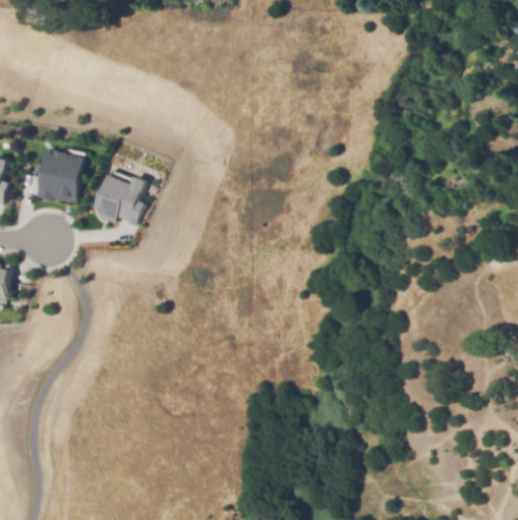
[(83,157),(73,200),(53,195),(52,203),(35,198),(45,156),(52,158),(53,156),(63,158),(65,153),(83,157)]
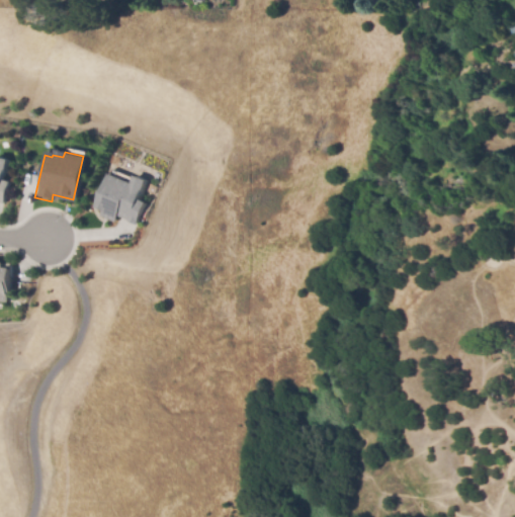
[(0,202),(2,203),(8,180),(1,179),(6,158),(0,157),(0,202)]
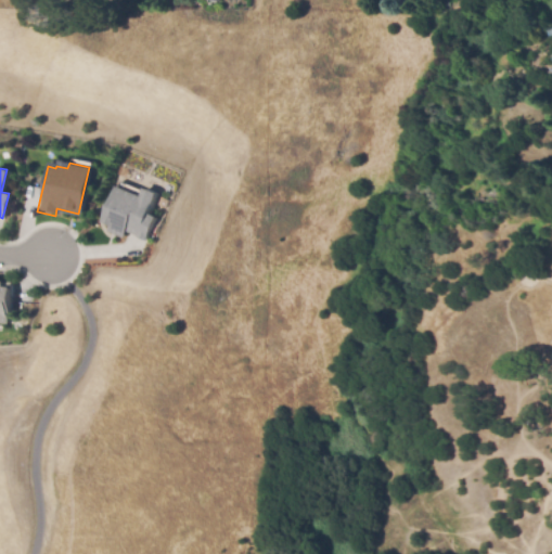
[(137,195),(140,187),(154,193),(145,214),(154,217),(144,240),(123,230),(120,237),(104,230),(106,224),(99,221),(113,185),(137,195)]
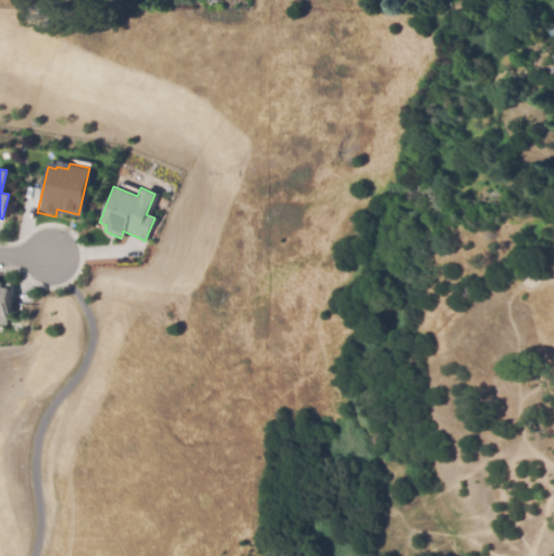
[(160,196),(167,198),(163,207),(157,204),(160,196)]
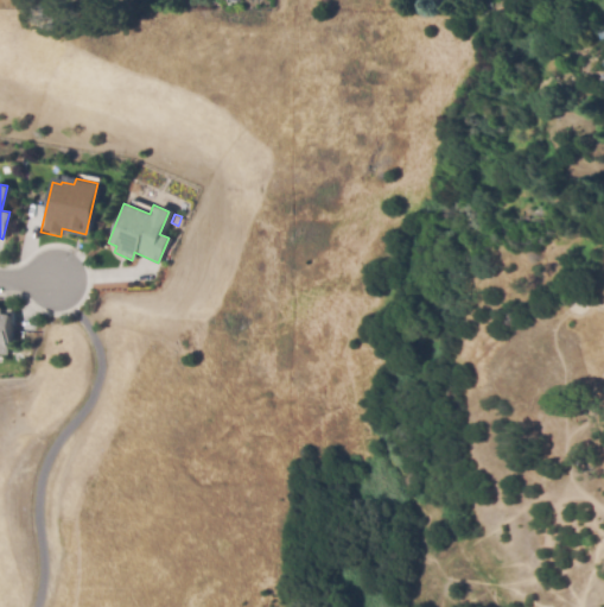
[(0,307),(10,308),(8,354),(0,353),(0,307)]
